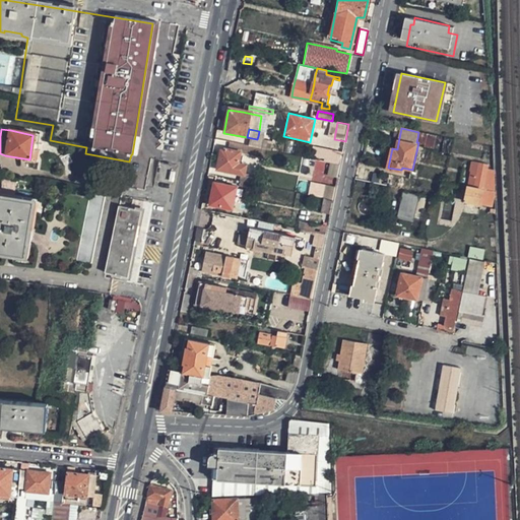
[(436,135),(418,132),(417,138),(424,139),(424,143),(434,145),(436,135)]
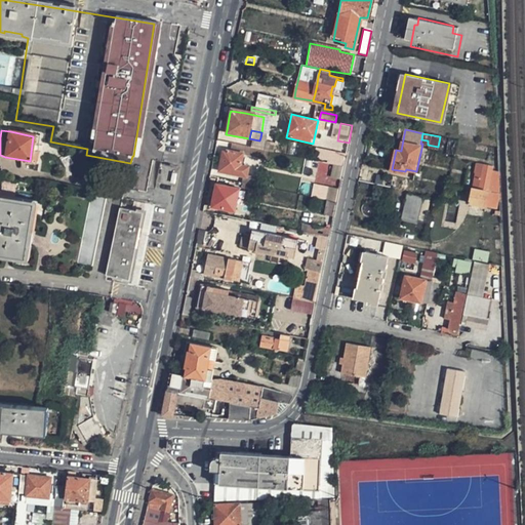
[(260,137),(259,140),(257,149),(260,149),(265,150),(267,138),(260,137)]
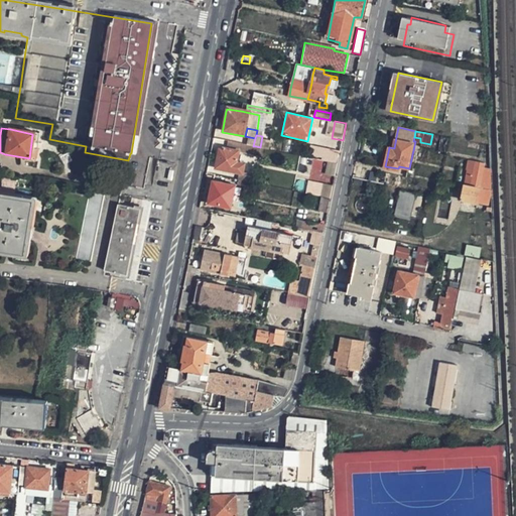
[(332,161),(338,162),(341,147),(335,145),(332,161)]
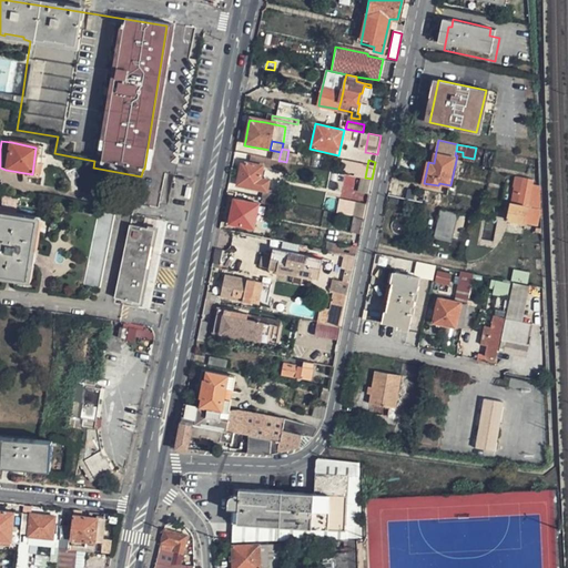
[(236,185),(266,191),(267,183),(260,181),(263,165),(263,162),(256,161),(255,164),(244,162),(244,164),(241,164),(236,185)]
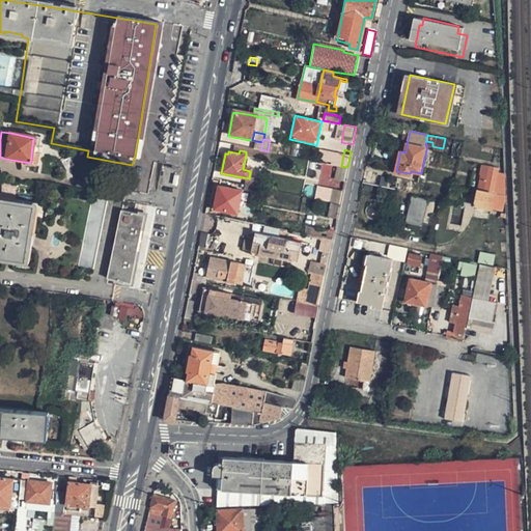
[(497,171),(498,167),(481,163),(479,173),(480,173),(477,189),(476,189),(473,204),(502,210),(503,201),(492,199),(497,171)]
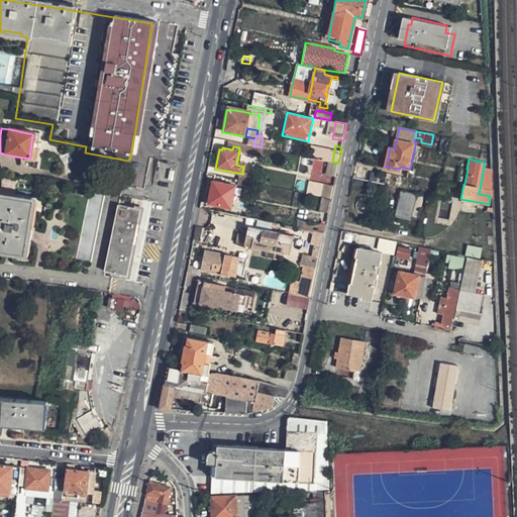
[(324,175),(335,177),(338,163),(332,162),(327,161),(324,175)]
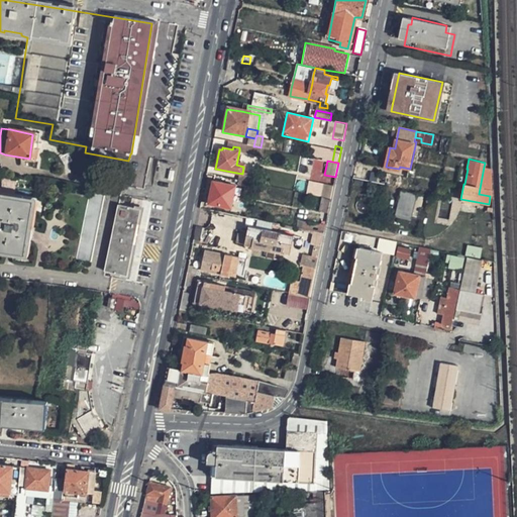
[(489,168),(484,167),(479,194),(490,196),(489,168)]
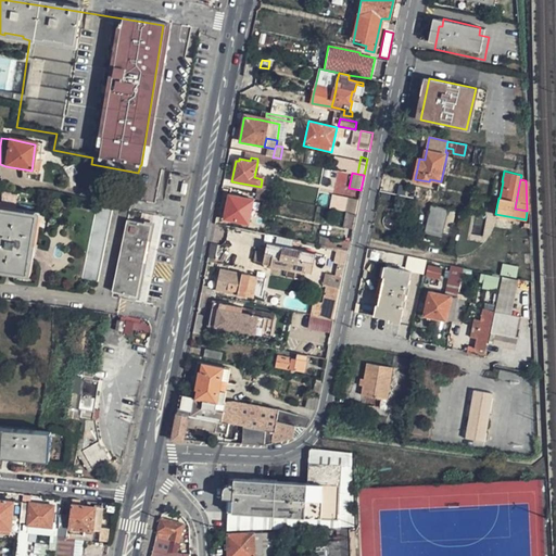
[(215,216),(224,218),(247,223),(251,200),(228,194),(229,188),(220,186),(215,216)]
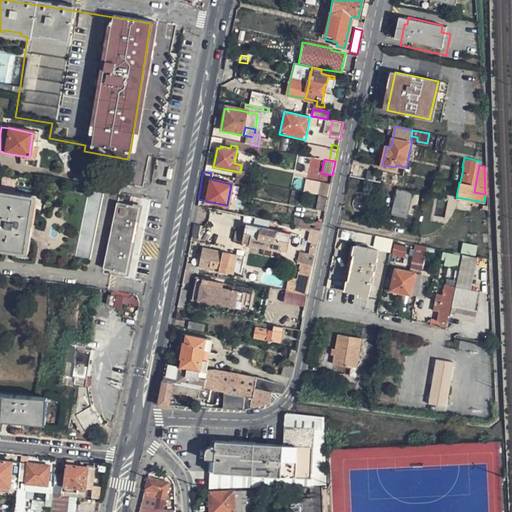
[(320,180),(317,194),(322,195),(328,196),(331,182),(320,180)]
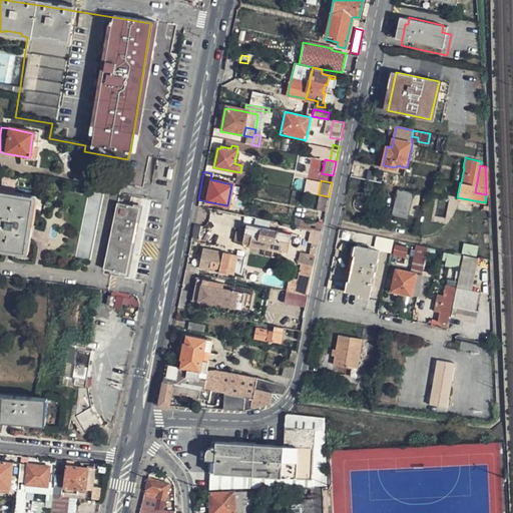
[(88,188),(75,257),(89,260),(103,191),(88,188)]
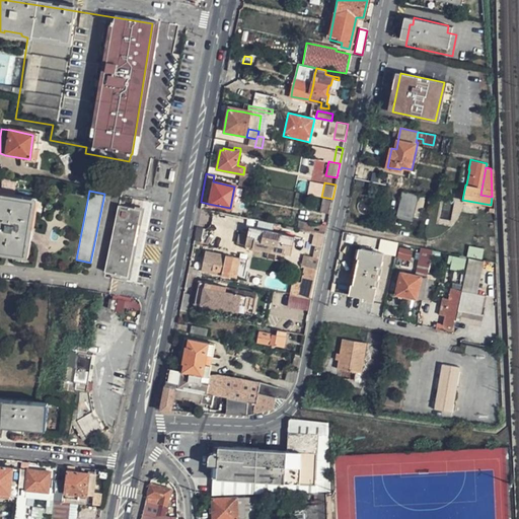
[(405,193),(402,192),(397,214),(399,215),(405,193)]
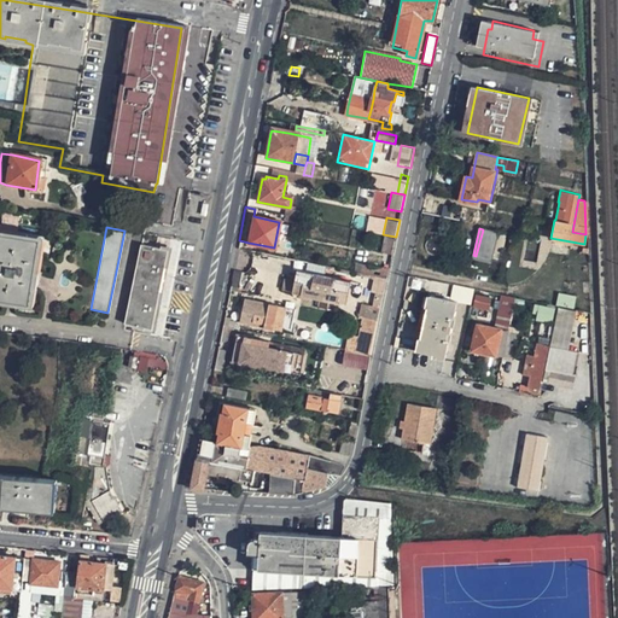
[(499,233),(483,229),(476,256),(491,260),(499,233)]
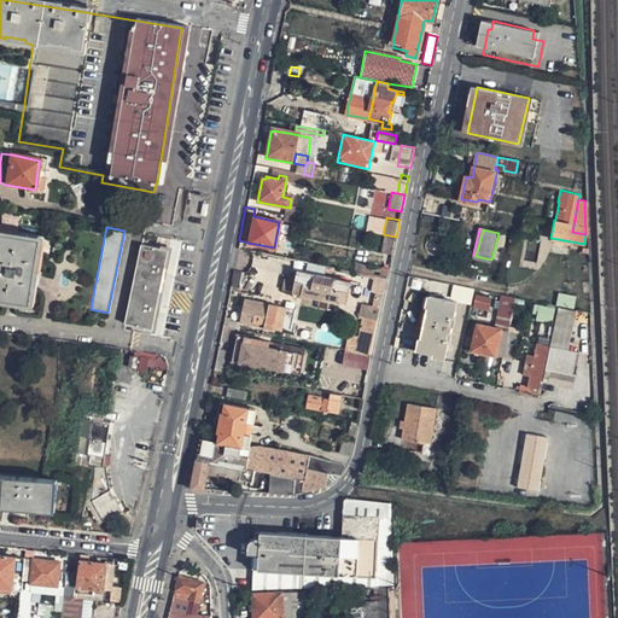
[(0,232),(0,298),(29,304),(39,239),(0,232)]
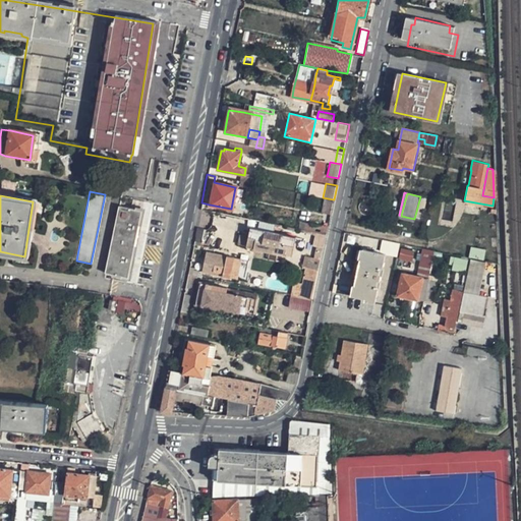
[(118,206),(105,272),(128,277),(140,210),(118,206)]
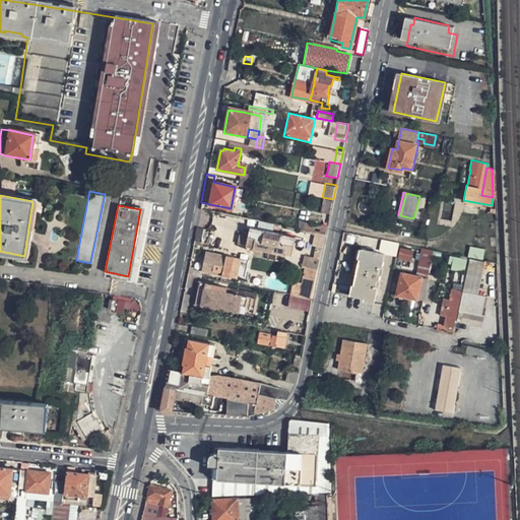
[(300,221),(298,229),(318,233),(326,235),(327,226),(321,225),(300,221)]
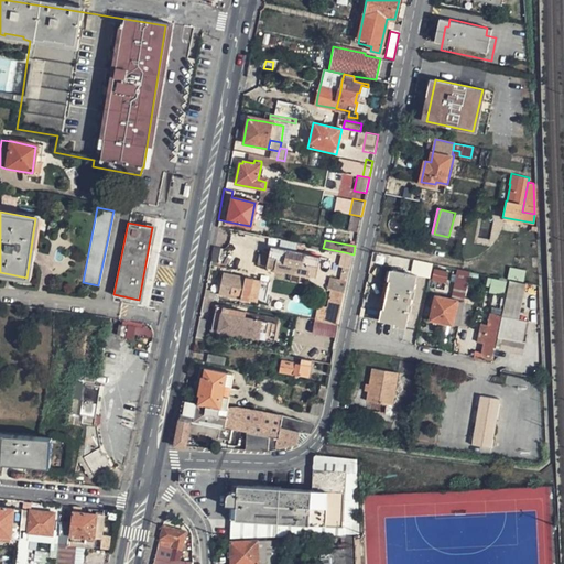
[(213,246),(209,264),(216,266),(220,247),(213,246)]
